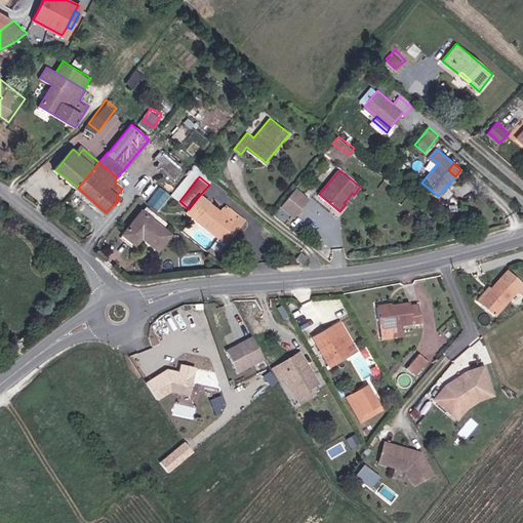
[(295,184),(281,205),(296,215),(312,194),(295,184)]
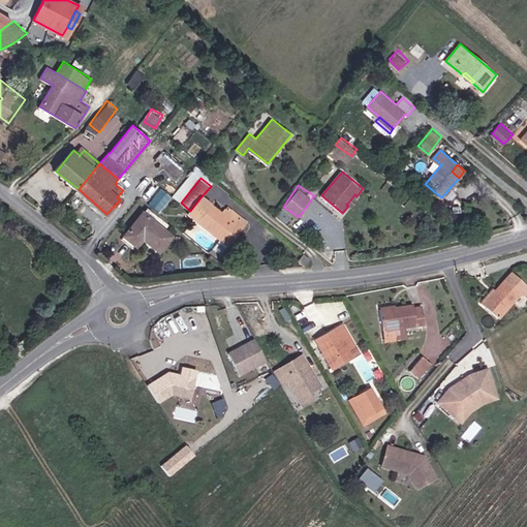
[(223,237),(240,215),(233,209),(226,215),(202,196),(190,211),(189,213),(207,227),(209,225),(223,237)]
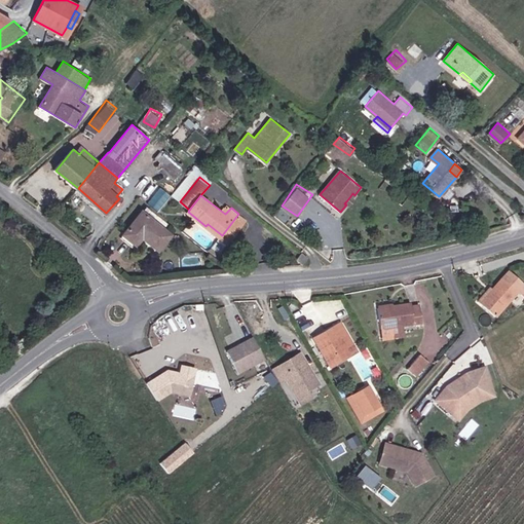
[(142,211),(123,234),(137,245),(143,237),(158,250),(172,234),(142,211)]
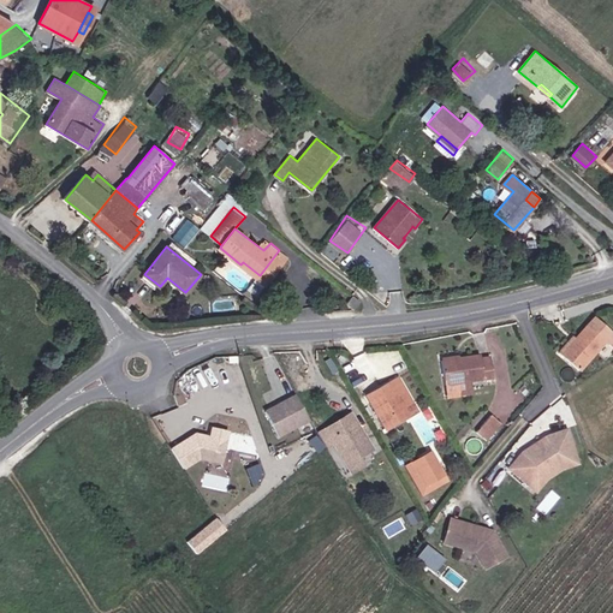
[(243,262),(240,265),(266,285),(287,257),(279,250),(260,275),(243,262)]
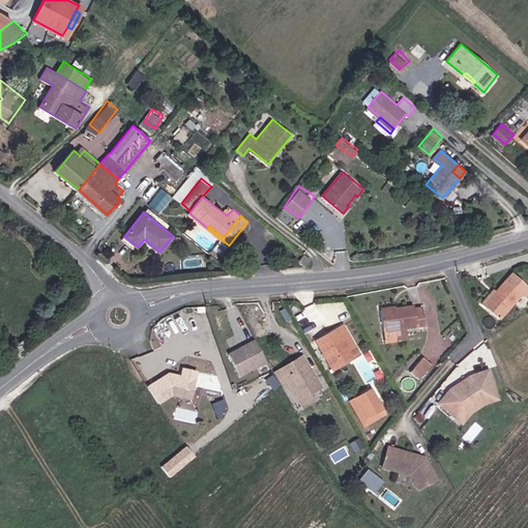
[(304,254),(299,259),(306,264),(311,259),(304,254)]
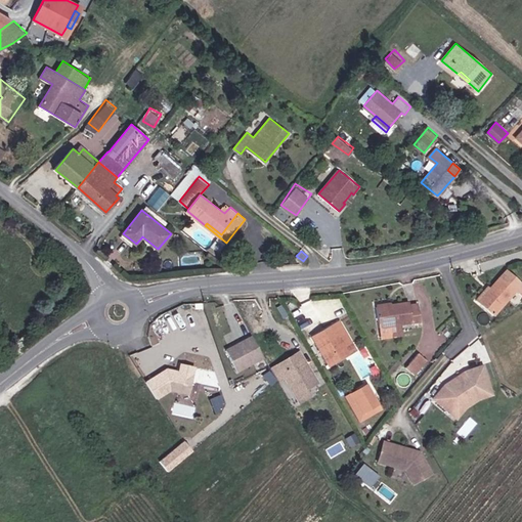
[(479,301),(482,303),(494,314),(517,290),(521,294),(521,279),(509,268),(479,301)]
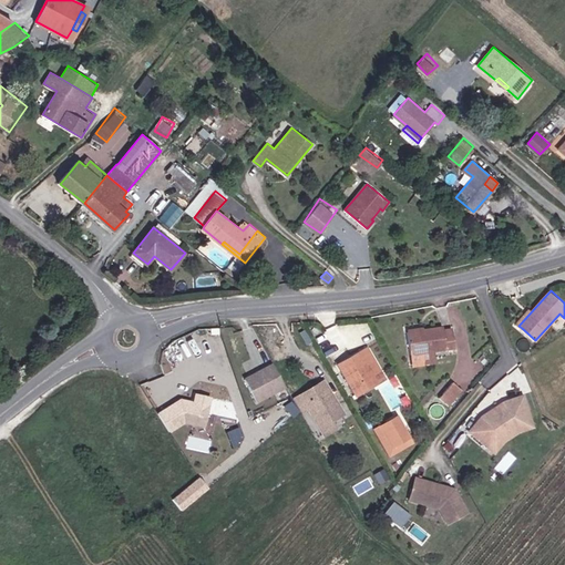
[(408,330),(411,352),(432,350),(456,347),(454,328),(444,329),(444,326),(408,330)]
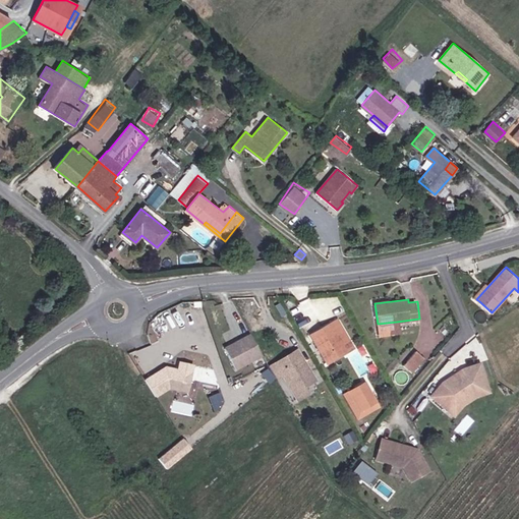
[(328,334),(316,341),(329,362),(347,351),(343,344),(350,340),(338,319),(324,327),(328,334)]
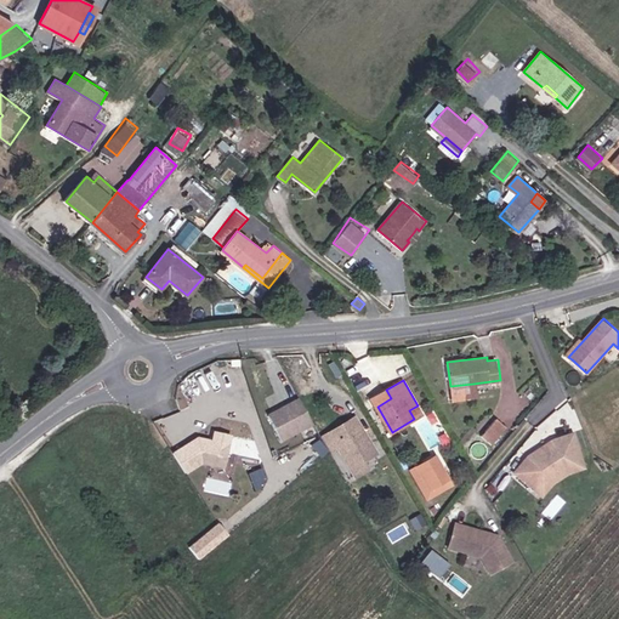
[(293,382),(262,398),(274,422),(306,407),(293,382)]
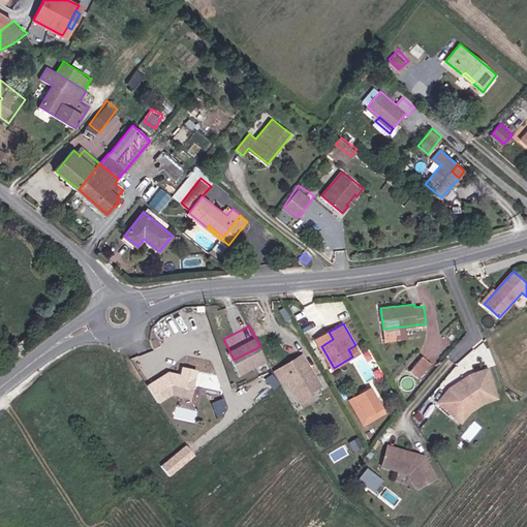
[(403,327),(383,329),(384,336),(404,333),(403,327)]
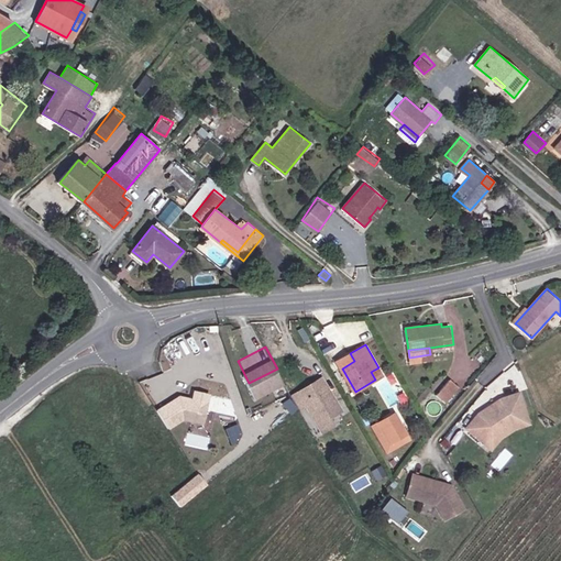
[(338,360),(342,369),(354,361),(350,353),(338,360)]
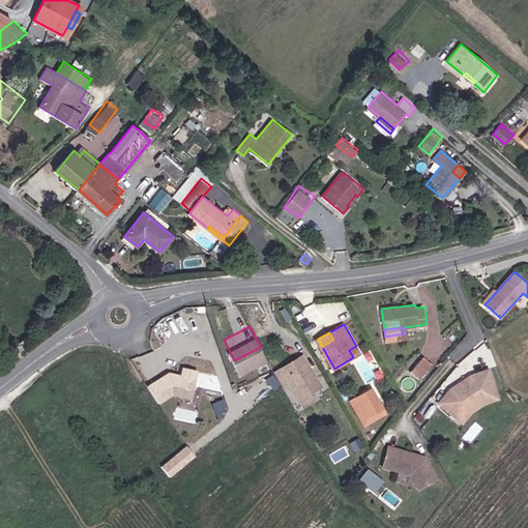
[(356,346),(349,350),(353,357),(360,353),(356,346)]
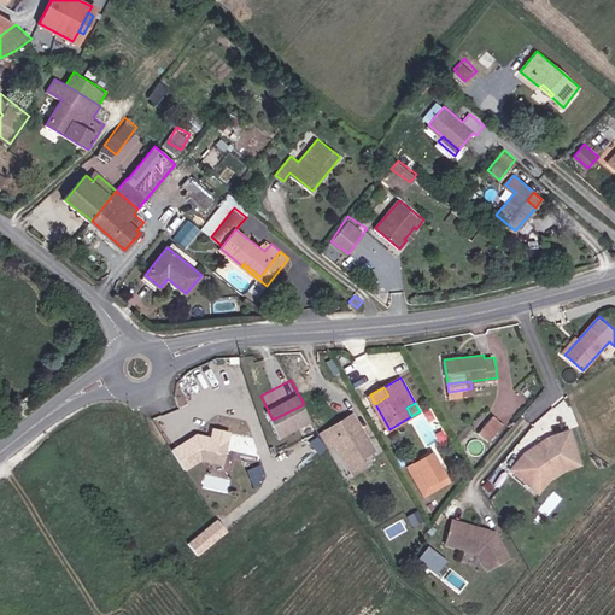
[(337,445),(350,464),(362,456),(374,449),(352,414),(320,434),(329,449),(337,445)]
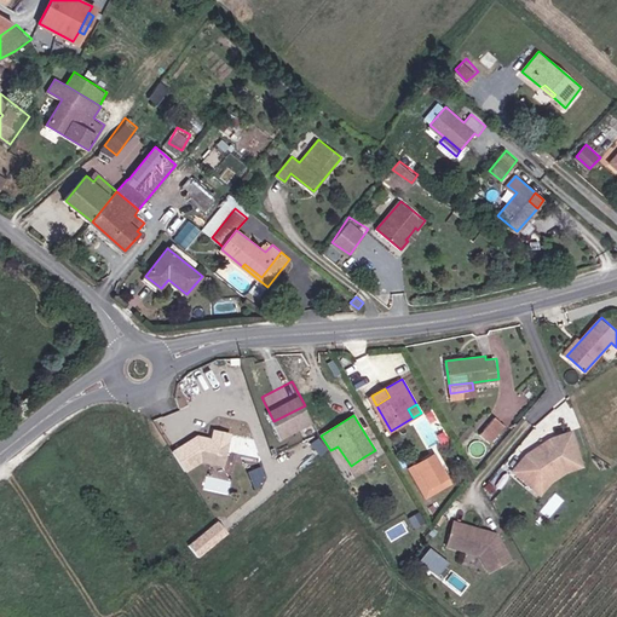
[(480,434),(491,443),(507,425),(496,416),(480,434)]
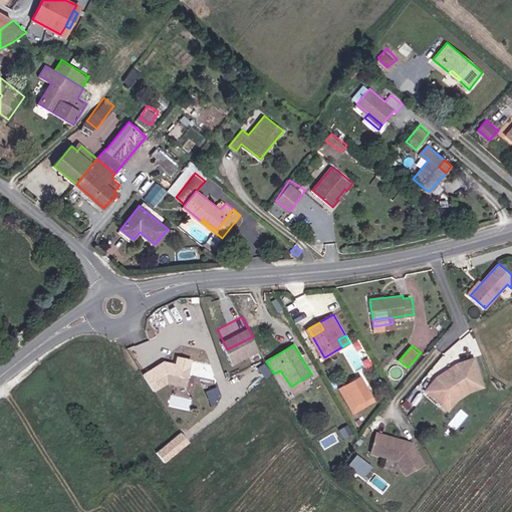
[(149,380),(187,386),(191,355),(177,353),(175,364),(151,361),(149,380)]
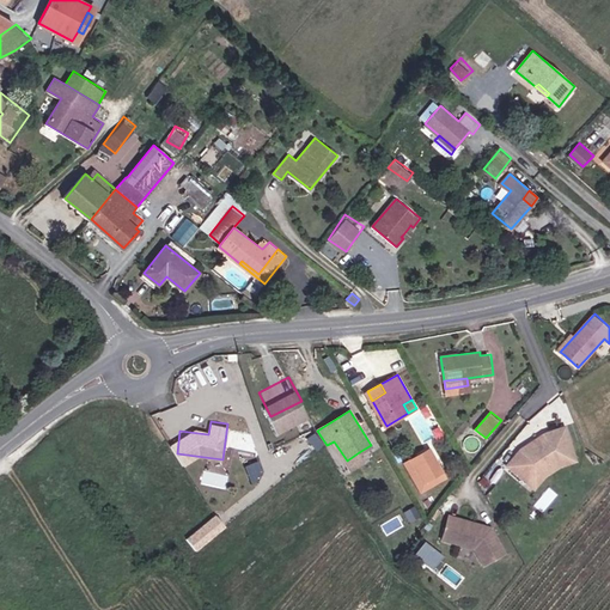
[(522,449),(507,464),(526,482),(541,468),(553,458),(573,452),(566,427),(546,433),(522,449)]
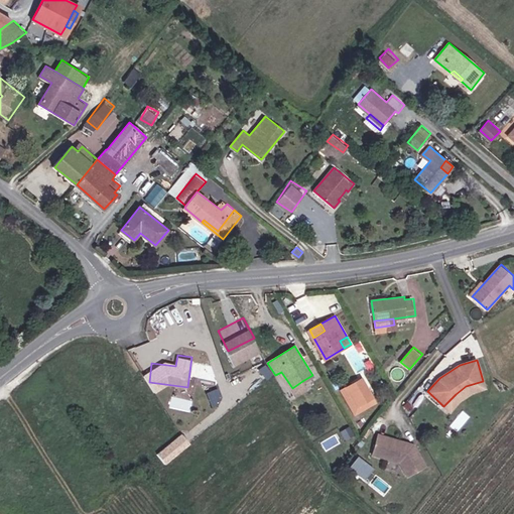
[(189,385),(199,386),(201,366),(190,365),(189,385)]
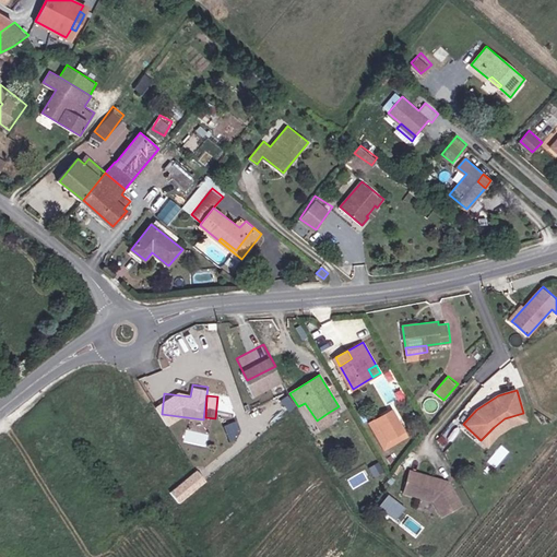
[(371,422),(377,430),(381,428),(388,440),(405,429),(393,409),(371,422)]
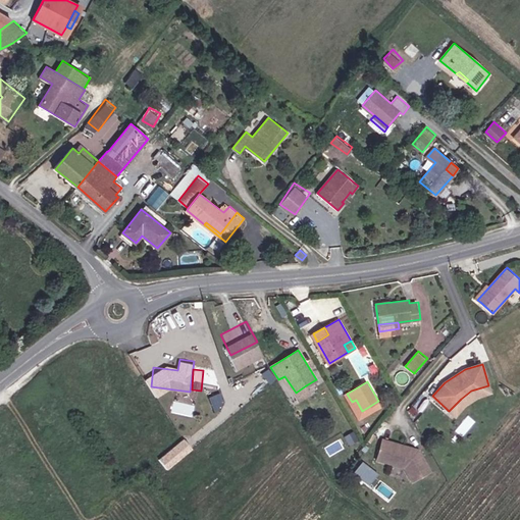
[(306,385),(296,393),(300,399),(310,393),(306,385)]
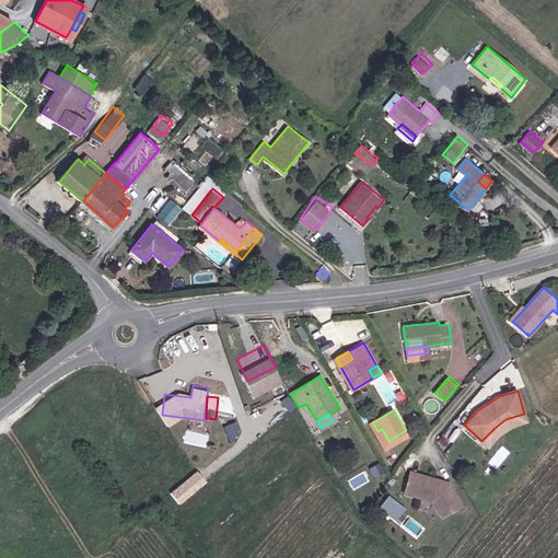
[(495,428),(481,441),(487,446),(498,436),(512,426),(527,421),(524,414),(506,419),(495,428)]
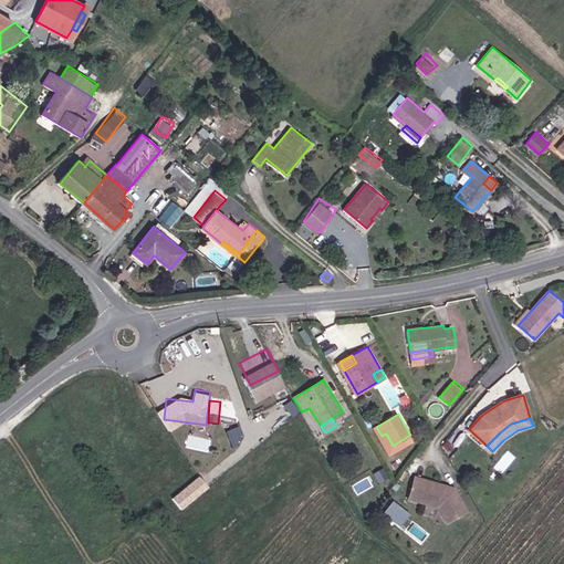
[(212,447),(215,437),(195,432),(192,442),(212,447)]
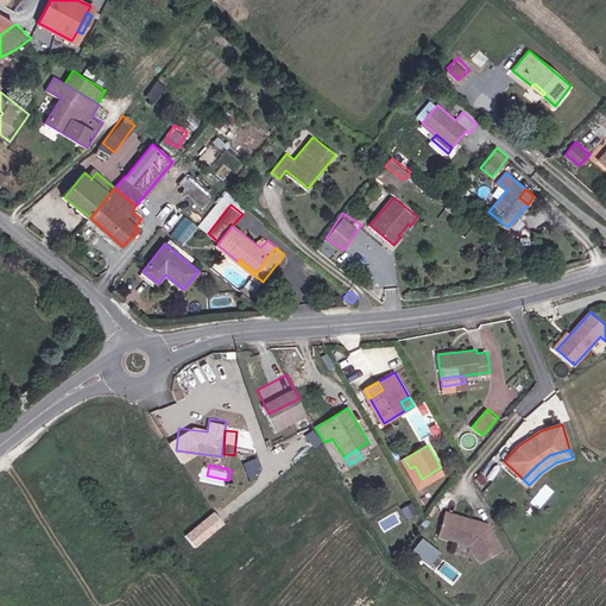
[(444,473),(441,467),(422,479),(415,466),(410,468),(421,487),(444,473)]
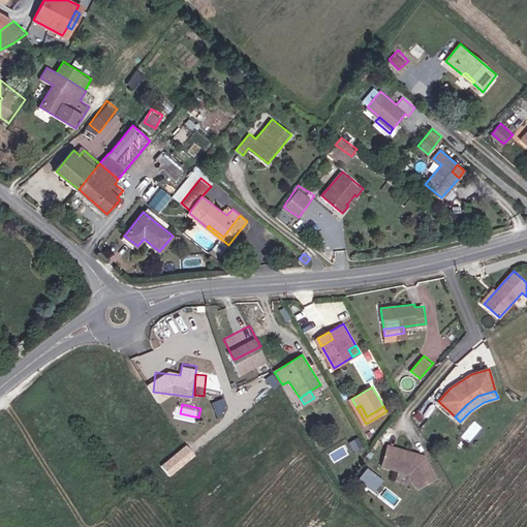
[(172,474),(197,453),(188,441),(161,463),(172,474)]
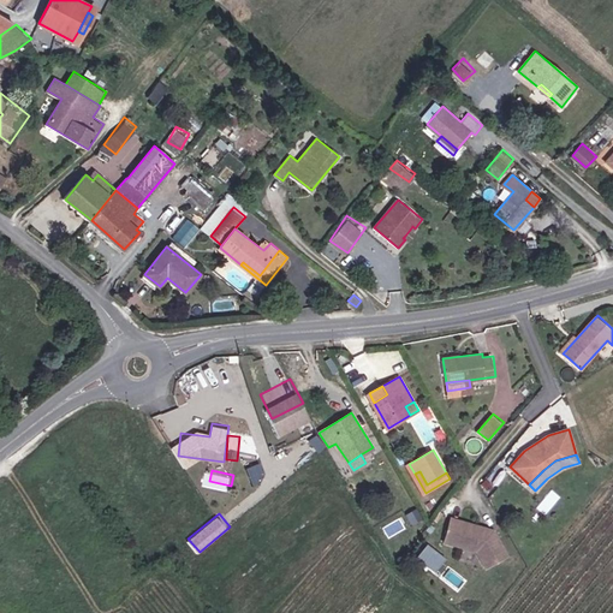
[(494,529),(448,519),(444,543),(477,549),(486,566),(509,554),(494,529)]
